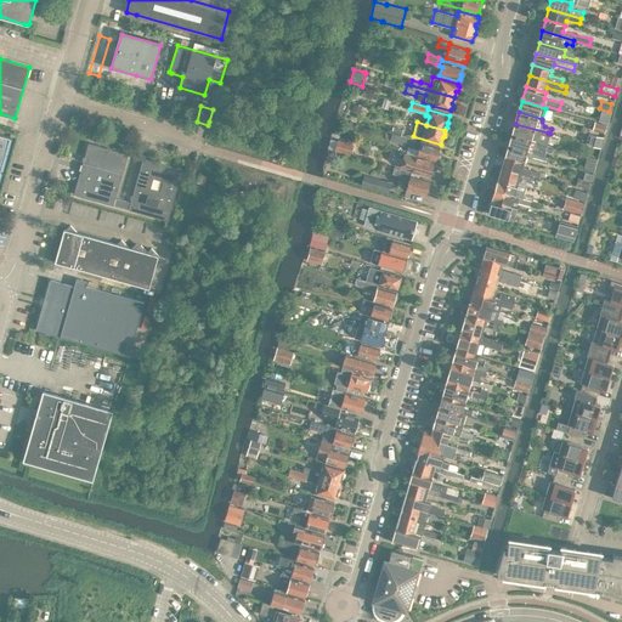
[(592,131),(604,135),(606,126),(594,123),(592,131)]
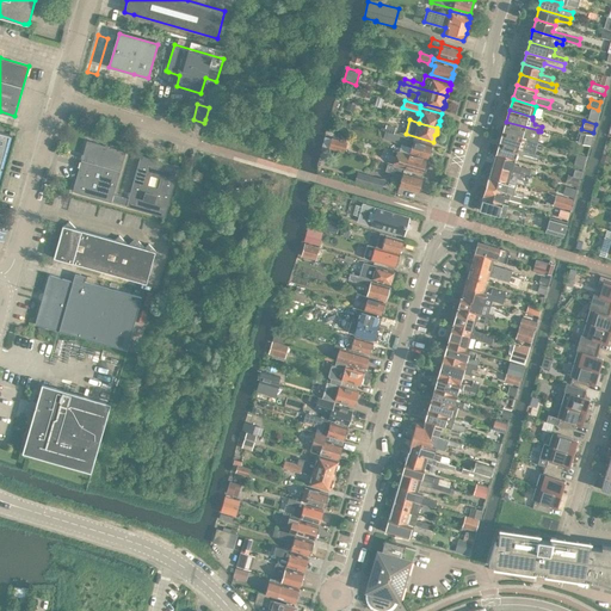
[(524,131),(526,133),(536,135),(538,131),(538,130),(506,122),(503,133),(522,137),(524,131)]
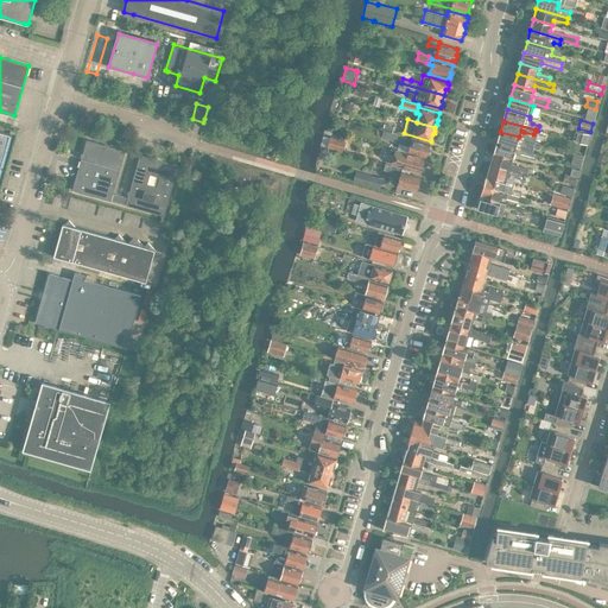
[(587,145),(589,134),(576,130),(572,140),(587,145)]
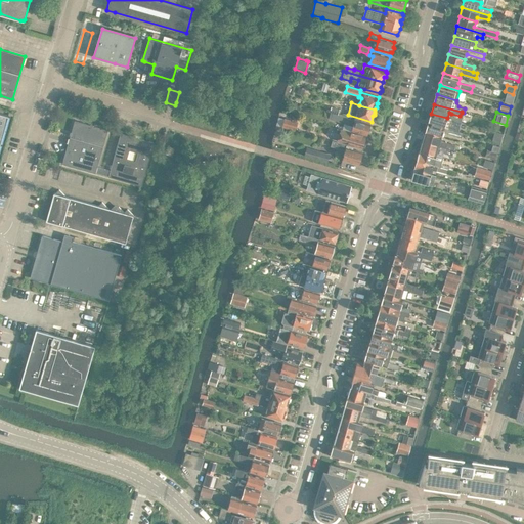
[(370,124),(352,119),(347,117),(337,114),(331,113),(329,119),(345,124),(352,126),(351,130),(366,134),(367,133),(368,133),(369,130),(368,128),(370,124)]
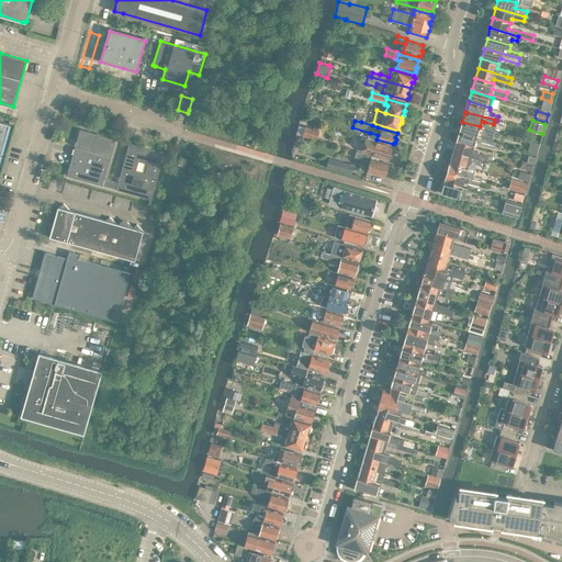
[(462,122),(460,132),(492,141),(493,136),(482,133),(483,127),(480,126),(462,122)]
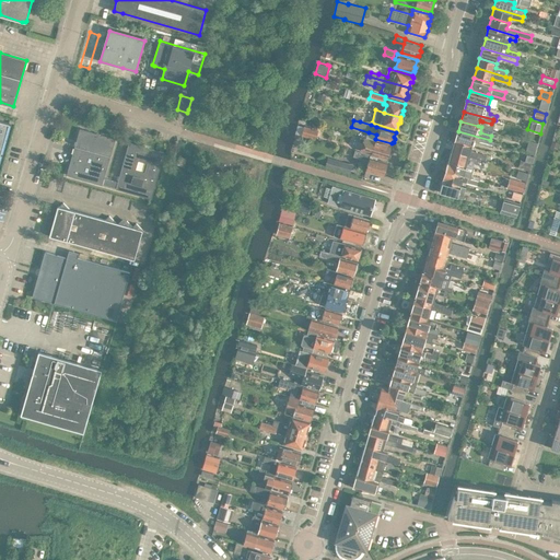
[(0,123),(0,156),(9,126),(0,123)]
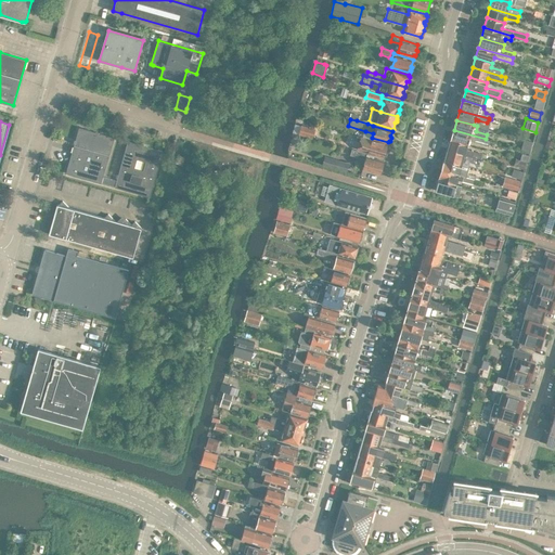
[(298,133),(312,138),(315,129),(301,125),(298,133)]
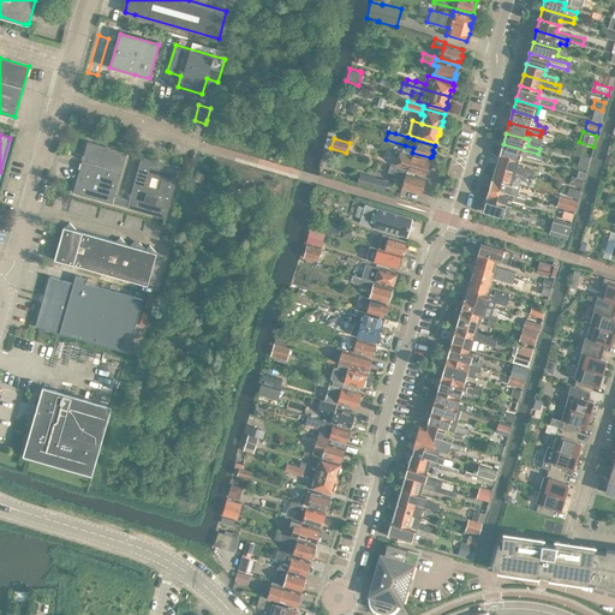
[(180,167),(141,156),(129,199),(114,196),(126,153),(88,141),(73,192),(112,203),(113,202),(127,206),(127,207),(166,218),(180,167)]
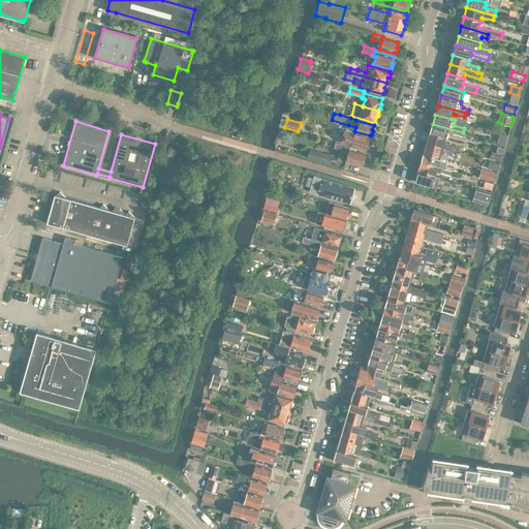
[(446,138),(447,134),(466,139),(467,134),(463,132),(433,124),(430,133),(446,138)]
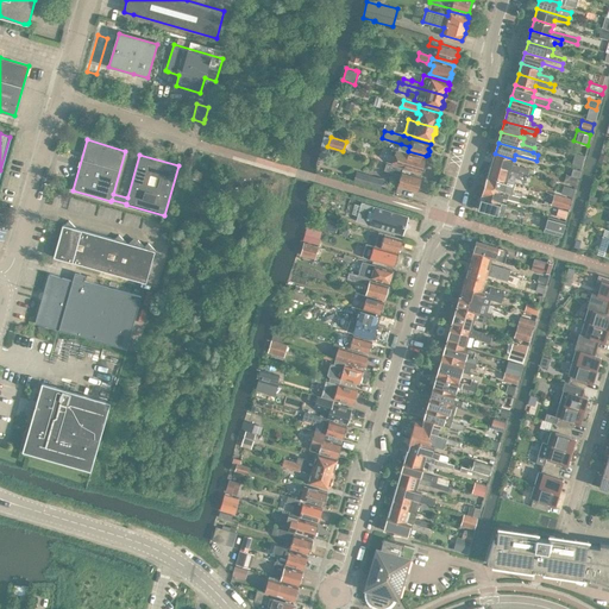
[(391,163),(403,167),(422,171),(422,170),(425,170),(425,167),(424,164),(426,159),(407,154),(391,149),(390,155),(394,156),(391,163)]
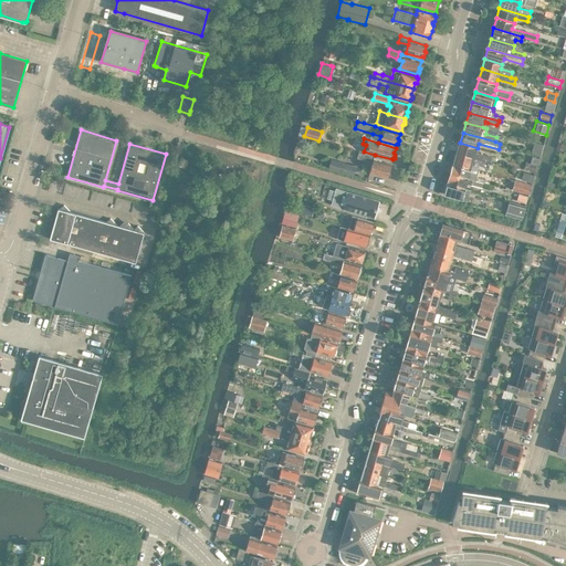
[(534,142),(531,153),(540,155),(543,145),(534,142)]
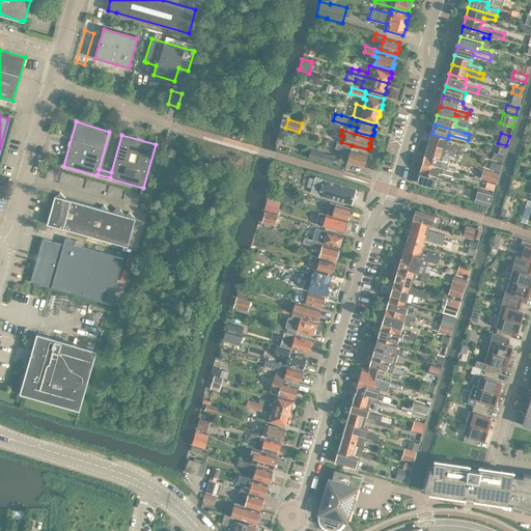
[(428,144),(455,151),(459,152),(460,147),(447,143),(448,139),(431,134),(428,144)]
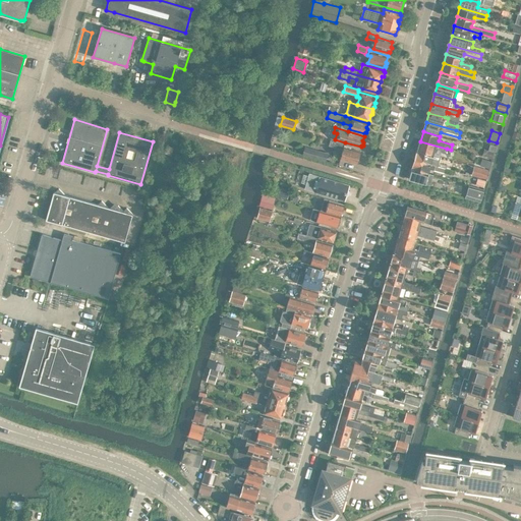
[(351,146),(330,139),(329,146),(343,150),(340,158),(357,163),(360,152),(350,149),(351,146)]
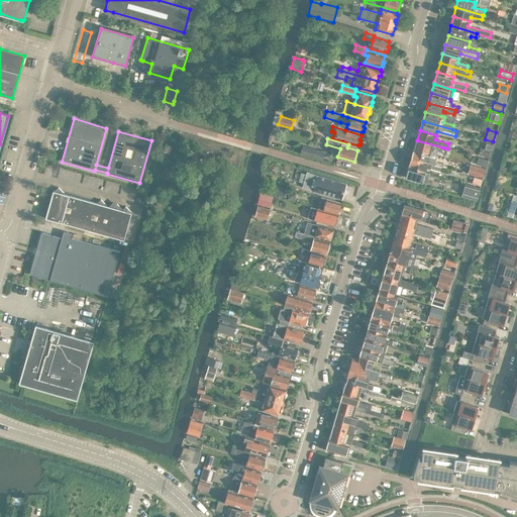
[(441,152),(443,147),(417,140),(415,149),(431,153),(432,149),(441,152)]
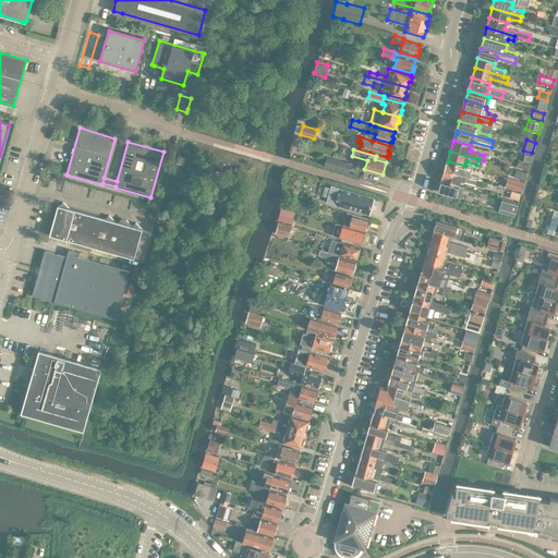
[(179,156),(177,164),(184,166),(186,158),(179,156)]
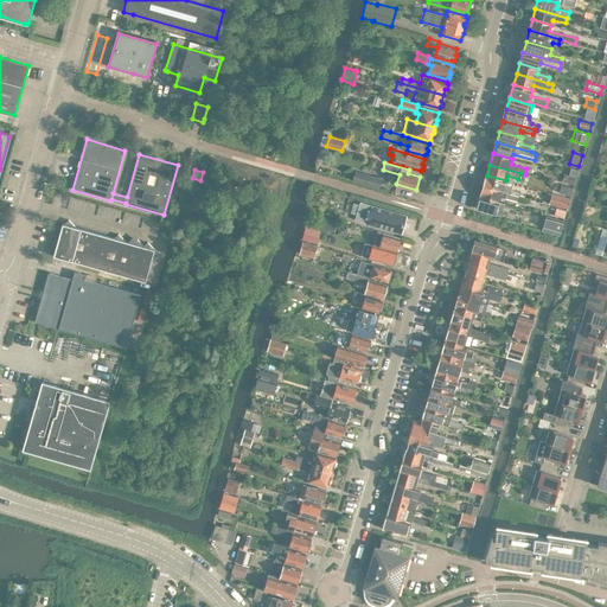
[(355,171),(352,177),(352,179),(378,187),(381,178),(355,171)]
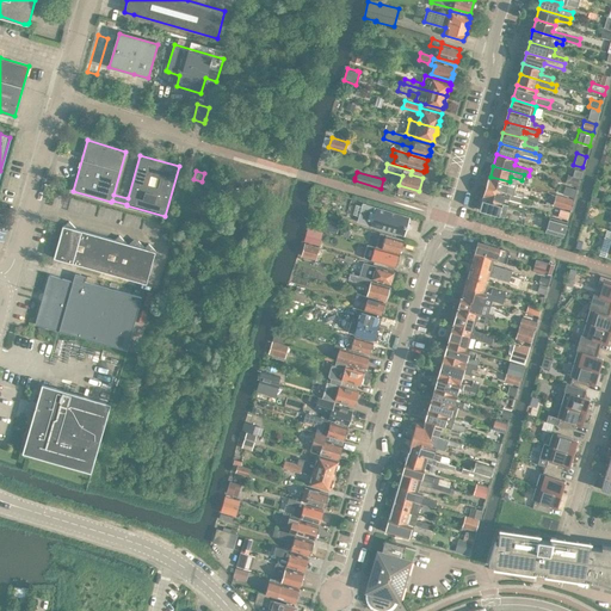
[(576,186),(579,178),(573,177),(569,176),(567,184),(576,186)]
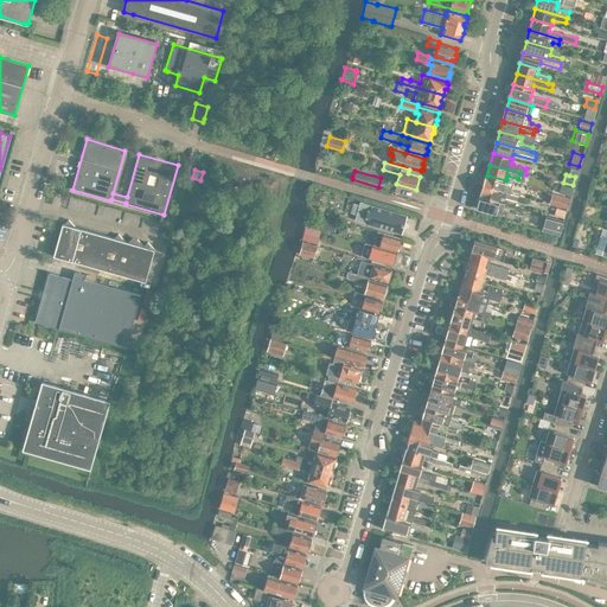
[(487,176),(484,186),(515,195),(515,193),(511,192),(513,183),(506,180),(487,176)]
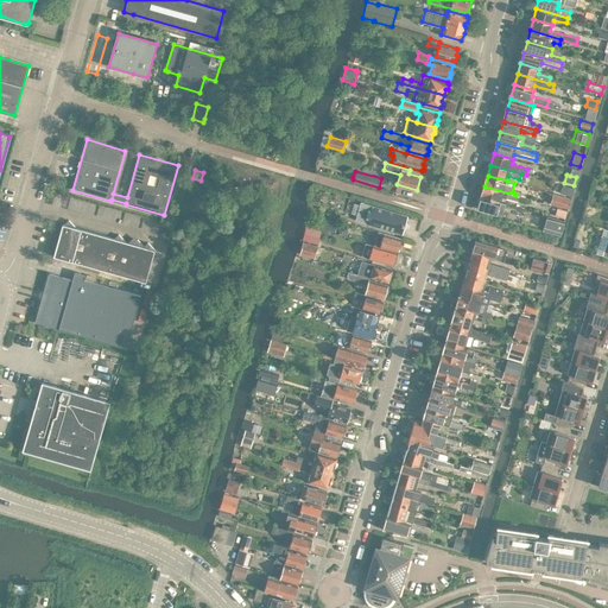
[(559,194),(570,197),(574,189),(562,185),(559,194)]
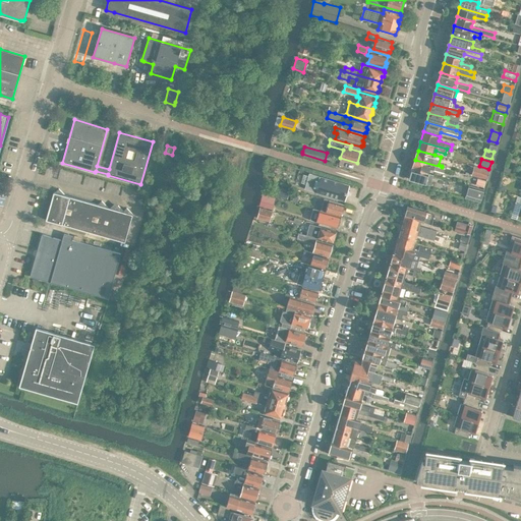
[(415,160),(412,169),(427,174),(429,169),(444,173),(445,168),(442,167),(415,160)]
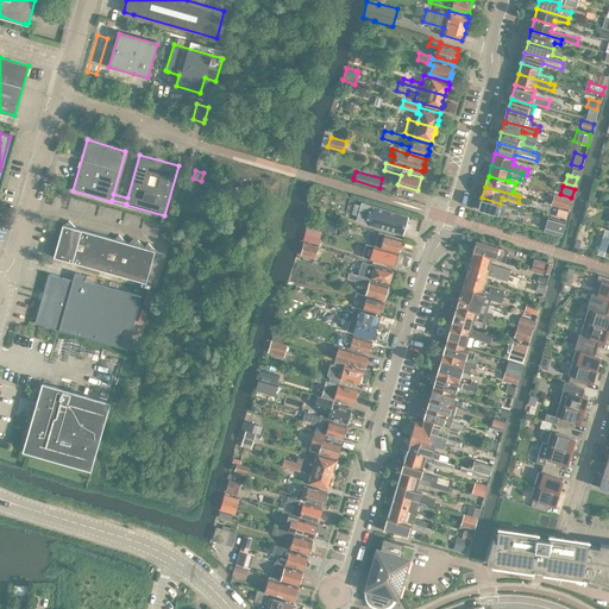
[(572,200),(554,194),(551,205),(569,209),(572,200)]
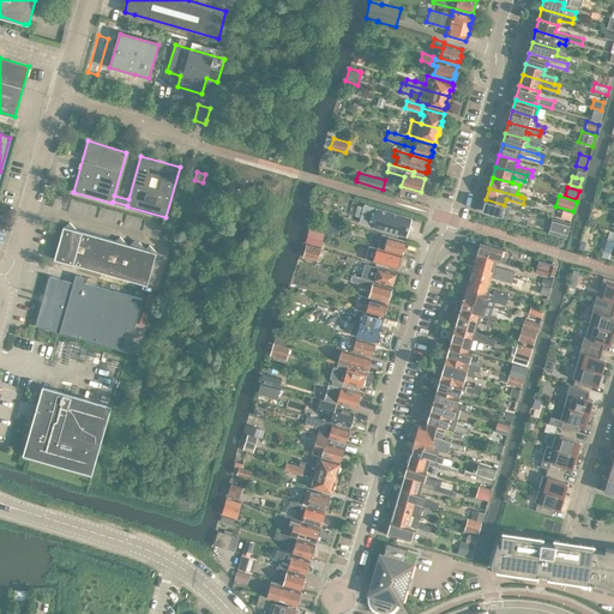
[(507,218),(511,206),(504,205),(486,199),(483,211),(507,218)]
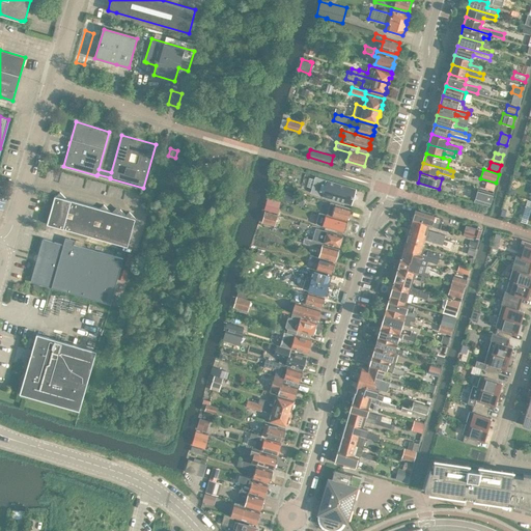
[(314,176),(314,179),(309,177),(306,186),(314,188),(312,193),(352,204),(353,199),(355,199),(357,194),(355,193),(356,189),(314,176)]
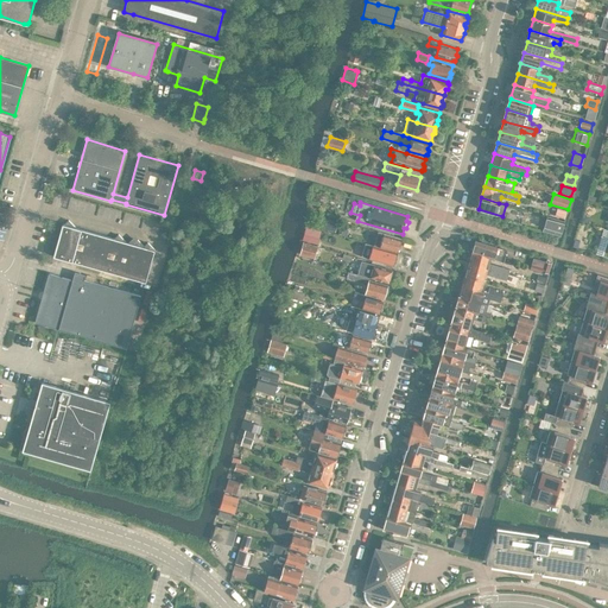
[(564,219),(565,211),(557,209),(555,216),(564,219)]
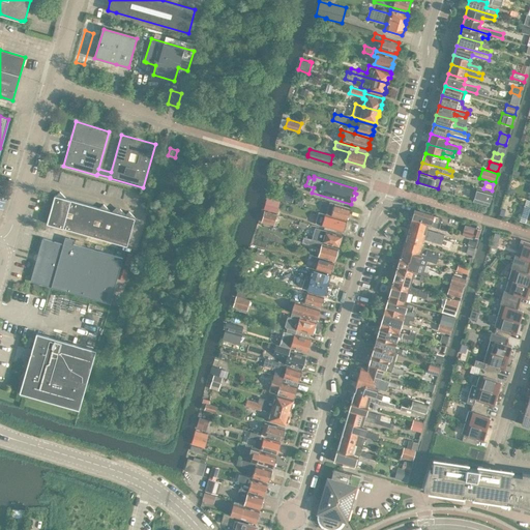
[(475,199),(490,204),(493,194),(478,189),(475,199)]
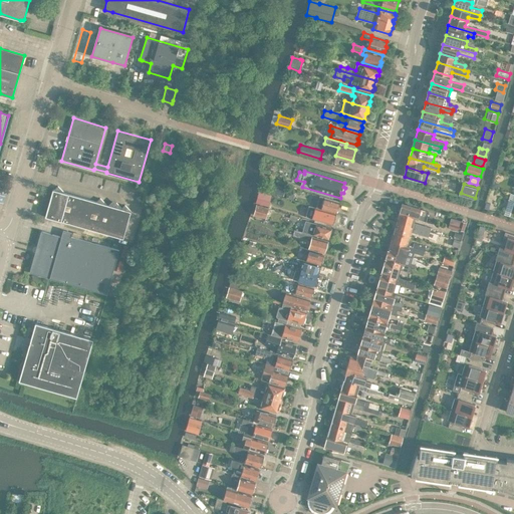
[(285,188),(274,185),(272,193),(283,196),(285,188)]
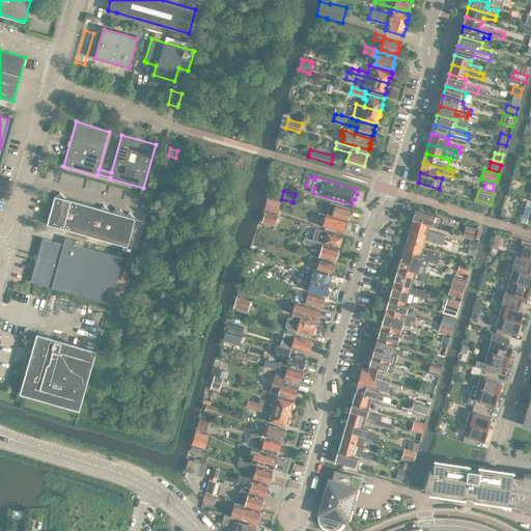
[(55,196),(54,196),(47,223),(63,228),(127,246),(135,218),(129,212),(126,216),(117,206),(111,213),(103,205),(100,208),(55,196)]
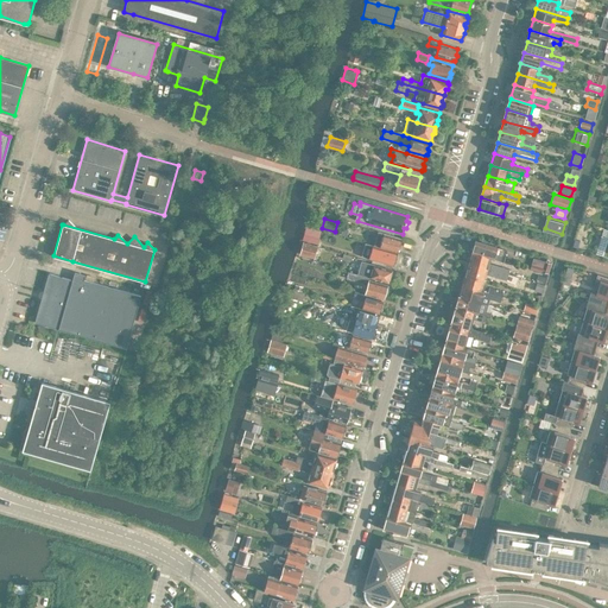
[(302,240),(317,245),(321,230),(306,227),(302,240)]
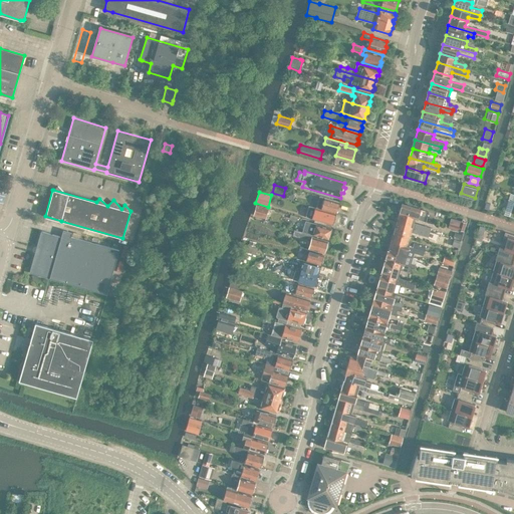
[(339,201),(324,197),(319,196),(315,207),(335,213),(337,208),(338,208),(339,205),(338,204),(339,201)]
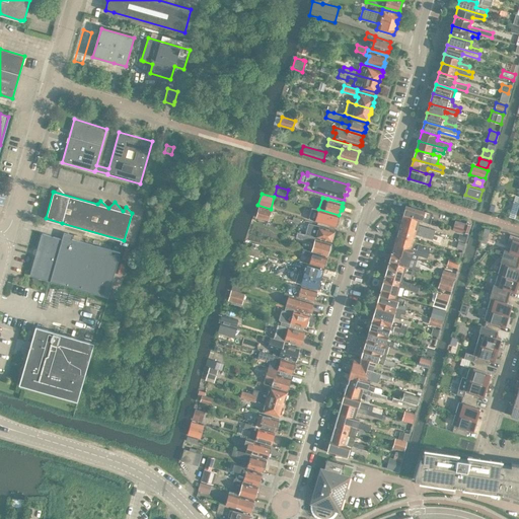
[(258,206),(255,217),(269,221),(272,210),(258,206)]
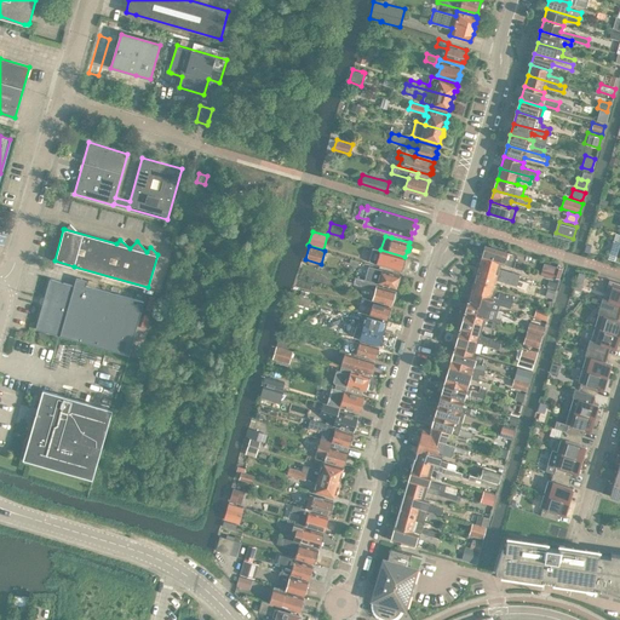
[(517,256),(507,253),(486,246),(482,258),(501,263),(514,268),(517,256)]
